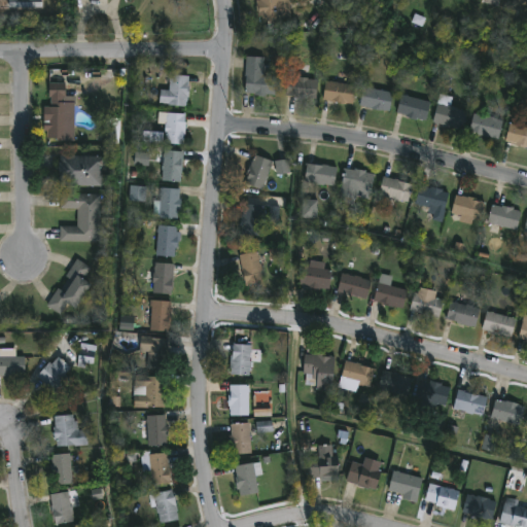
[(290,0),(292,19),(264,22),(264,16),(258,16),(257,0),(290,0)]
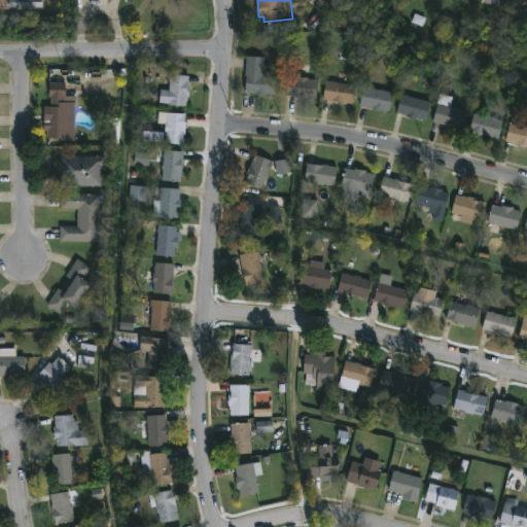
[(278,76),(278,94),(267,94),(267,97),(256,96),(256,93),(246,93),(247,57),(266,57),(266,65),(270,65),(270,75),(278,76)]
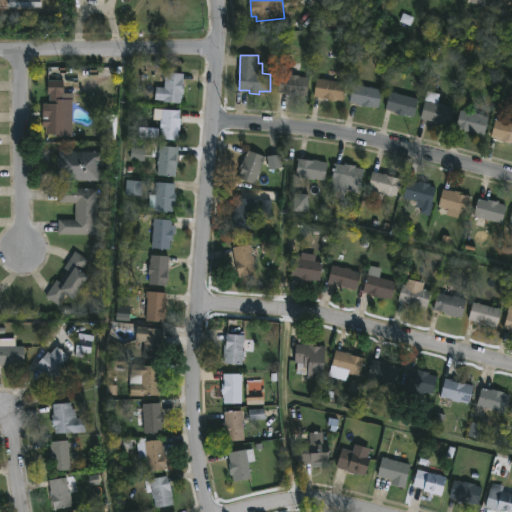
[(184,74),(181,103),(164,102),(164,100),(156,100),(157,87),(166,87),(165,76),(166,76),(166,73),(184,74)]
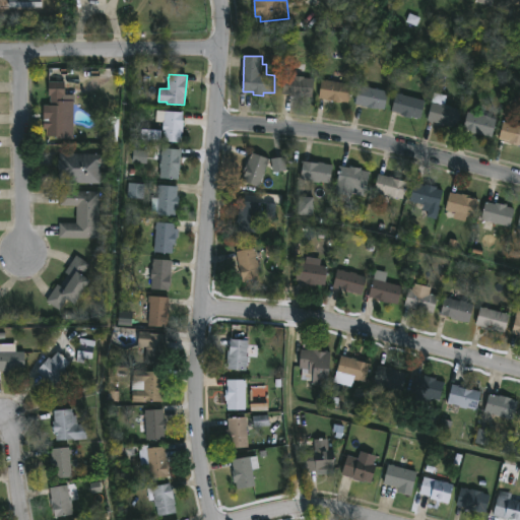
[(306,77),(305,78),(314,79),(313,95),(284,93),(285,76),(306,77)]
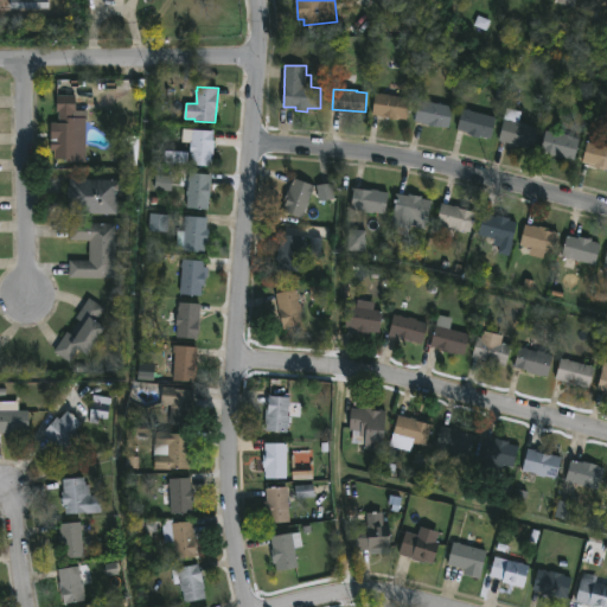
[(411,98),(408,120),(374,115),(377,94),(411,98)]
